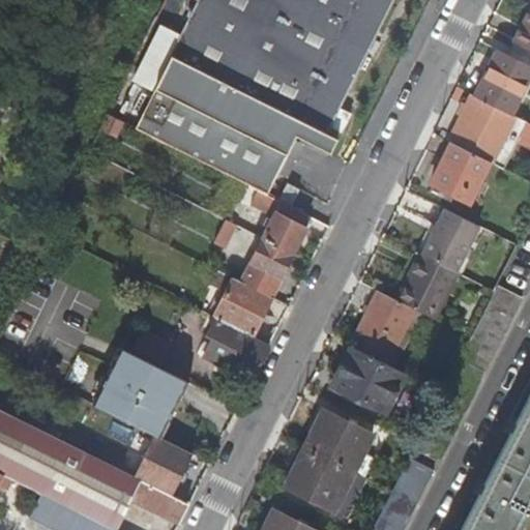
[(198,0),(171,57),(327,135),(393,0),(198,0)]
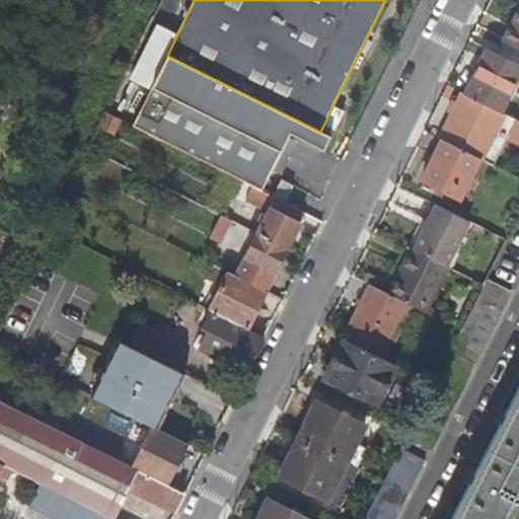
[(518,9),(502,45),(516,52),(513,59),(518,62),(518,9)]
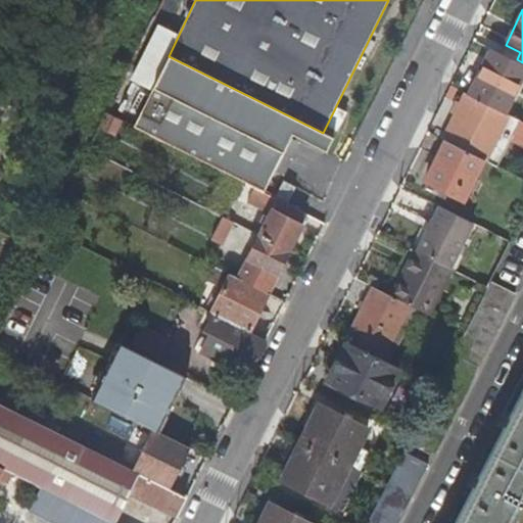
[(515,62),(517,59),(520,52),(506,45),(501,55),(515,62)]
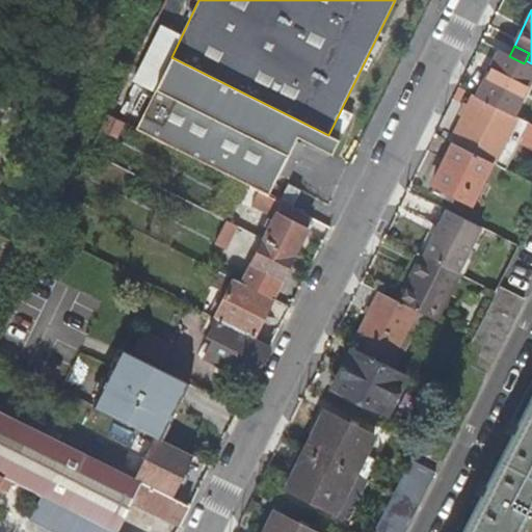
[(499,52),(490,68),(494,70),(502,53),(499,52)]
